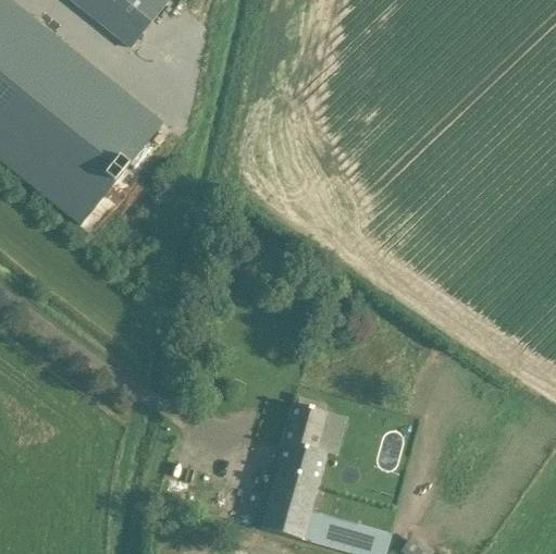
[(163,121),(12,0),(0,0),(0,157),(82,223),(163,121)]
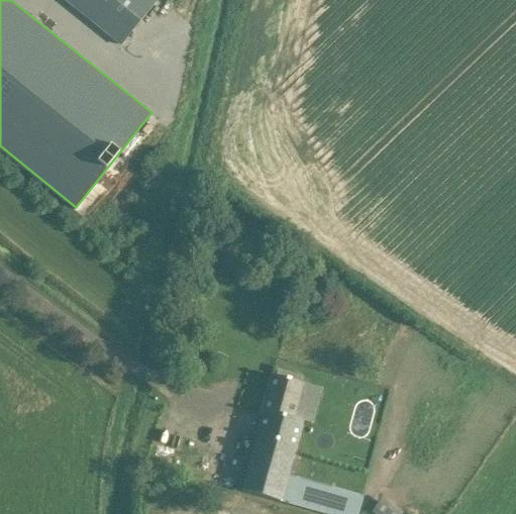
[(135,26),(139,21),(157,0),(69,0),(122,42),(135,26)]
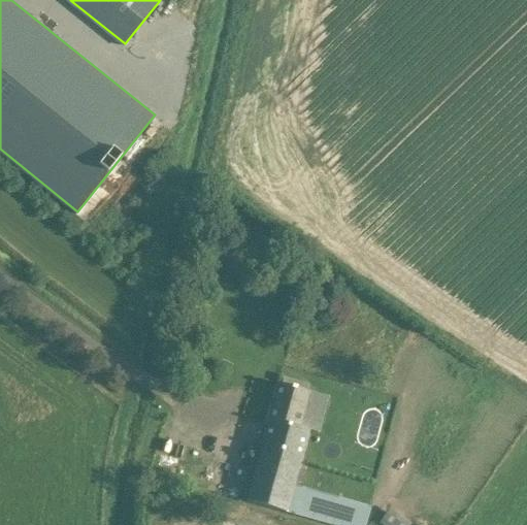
[(287,510),(295,479),(299,466),(309,427),(300,425),(310,390),(299,387),(280,381),(256,466),(248,498),(267,504),(287,510)]
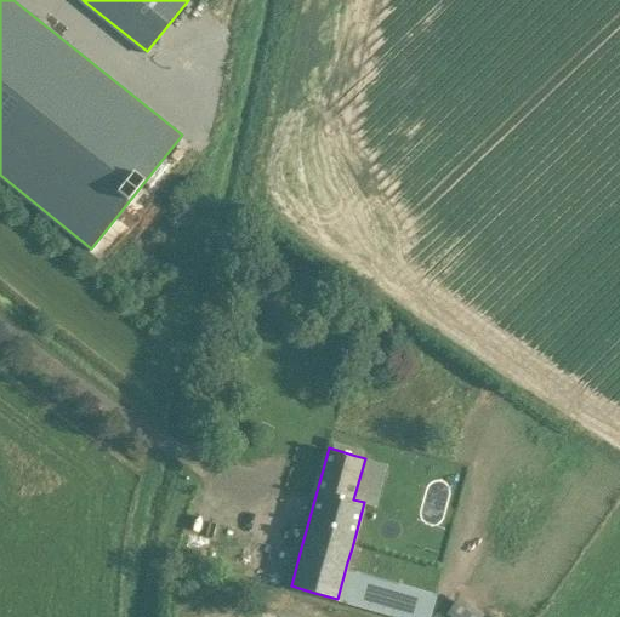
[(352,548),(347,563),(357,565),(362,550),(352,548)]
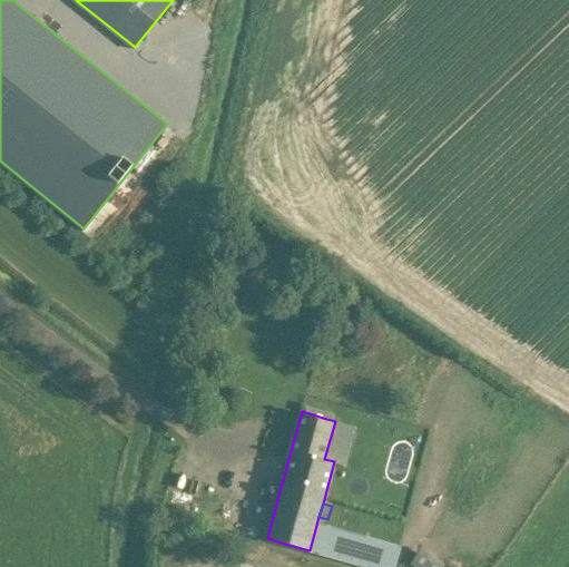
[(441,566),(419,551),(411,563),(417,566),(441,566)]
